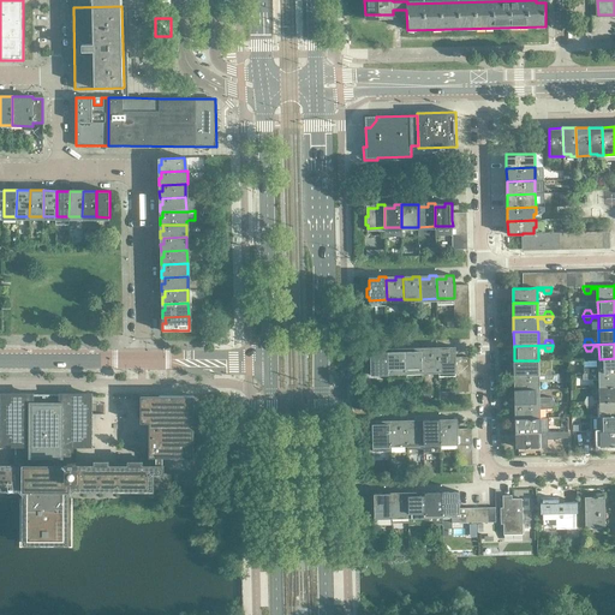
[(439,370),(439,351),(439,347),(431,347),(431,351),(422,351),(422,371),(439,370)]
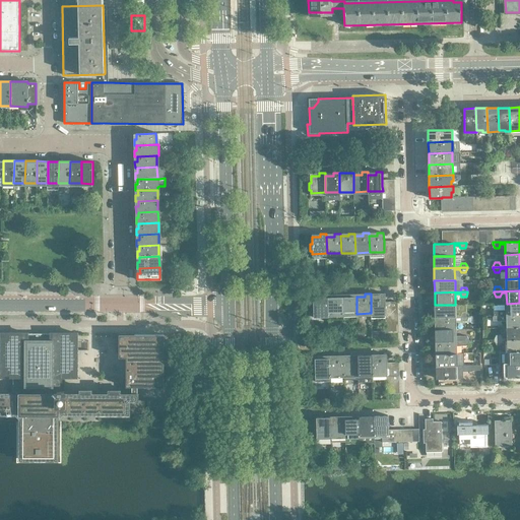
[(385,313),(385,308),(385,302),(385,294),(379,294),(379,297),(371,297),(371,313),(385,313)]
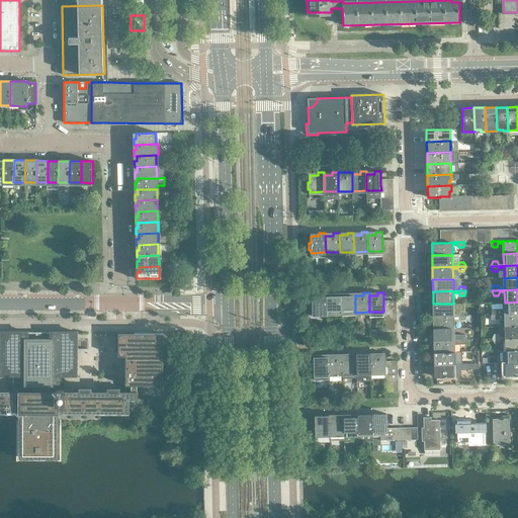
[(327,313),(327,296),(327,293),(321,293),(321,296),(306,296),(307,301),(313,301),(313,304),(311,304),(311,311),(313,311),(313,314),(327,313)]
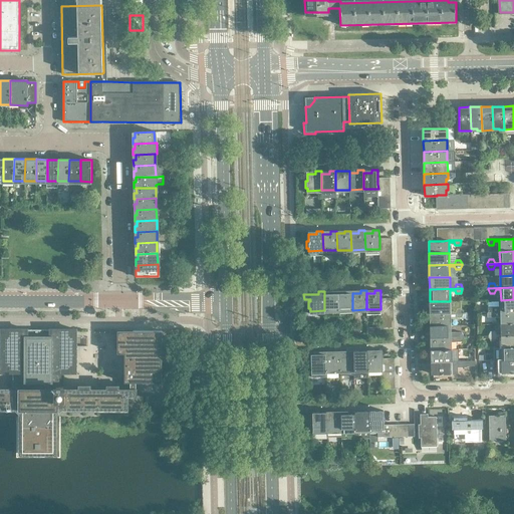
[(338,310),(338,293),(338,291),(332,291),(332,294),(324,294),(324,310),(338,310)]
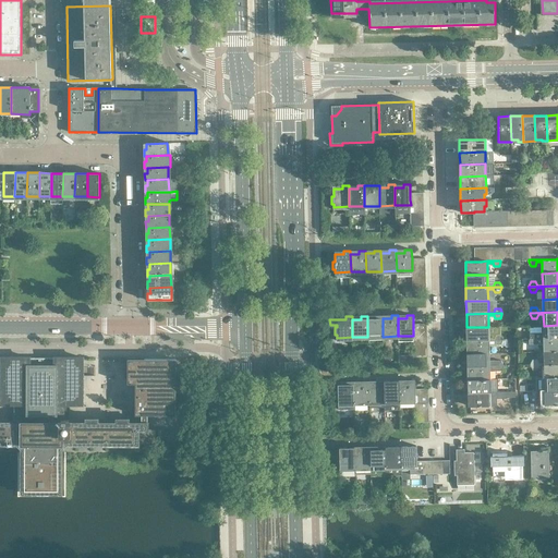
[(383,337),(383,318),(383,316),(376,316),(376,318),(367,318),(367,337),(367,339),(383,339),(383,337)]
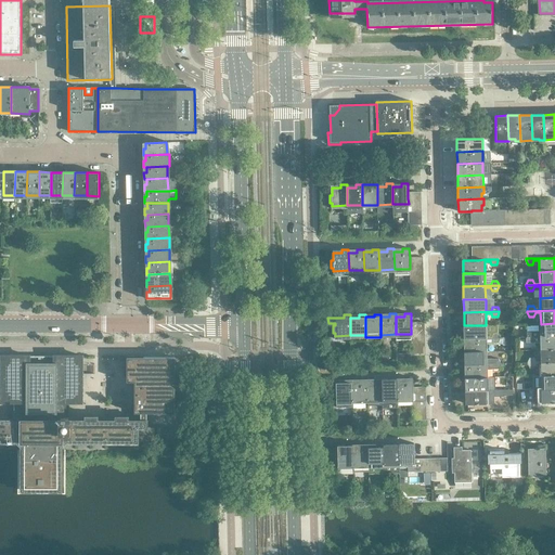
[(554,336),(554,323),(541,324),(541,336),(536,336),(533,332),(529,332),(527,336),(527,337),(554,336)]
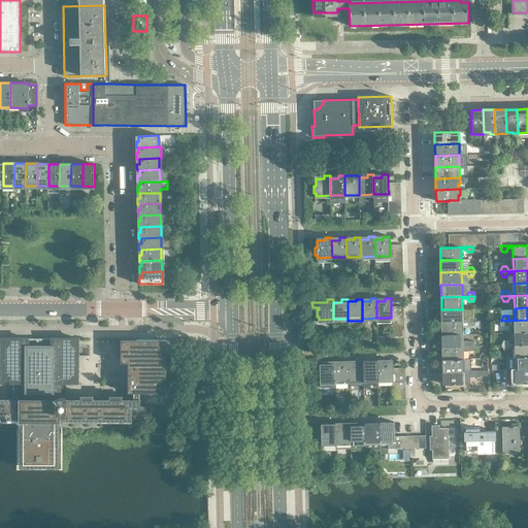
[(463,321),(462,309),(441,309),(441,322),(475,321),(475,320),(473,317),(469,317),(467,321),(463,321)]
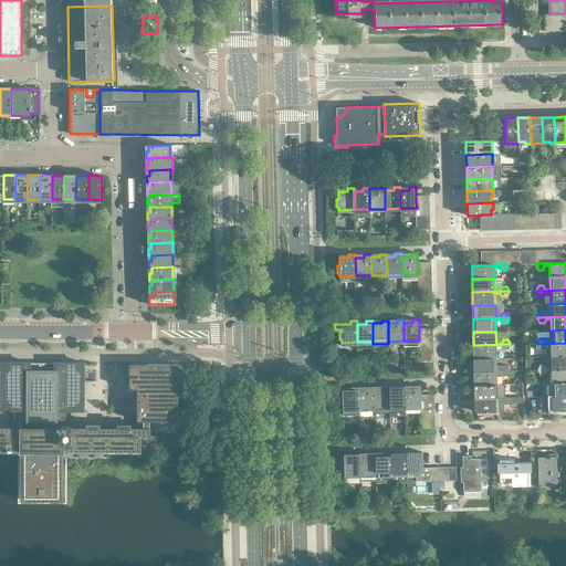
[(565,356),(565,343),(537,344),(537,345),(540,349),(552,348),(552,357),(565,356)]
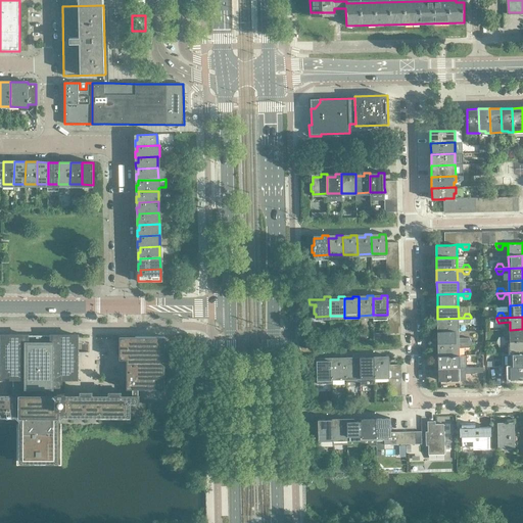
[(459,331),(459,324),(469,323),(471,319),(471,318),(437,319),(438,331),(459,331)]
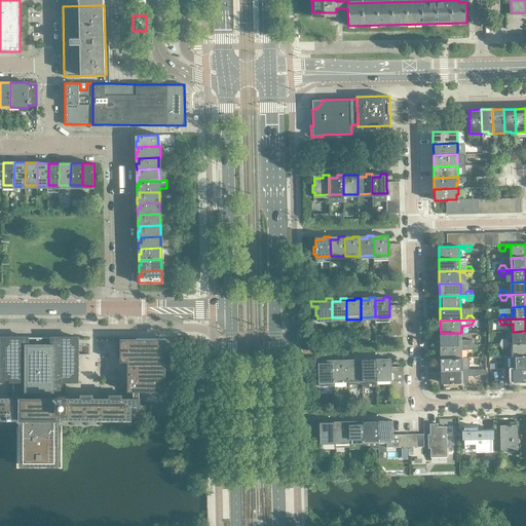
[(525,343),(525,331),(513,332),(513,343),(509,343),(506,339),(501,339),(500,343),(500,344),(525,343)]
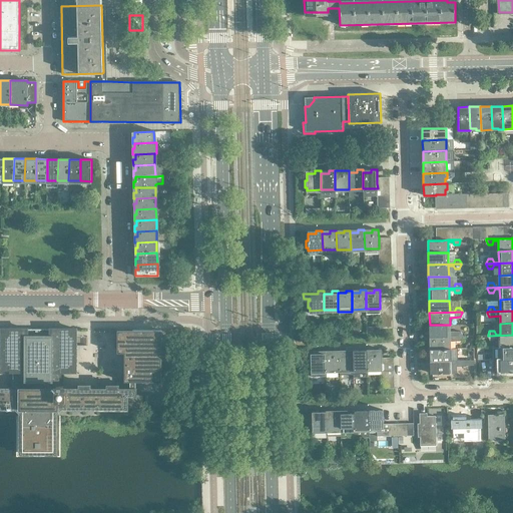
[(450,336),(450,325),(430,325),(430,337),(463,336),(462,335),(461,332),(456,332),(455,336),(450,336)]
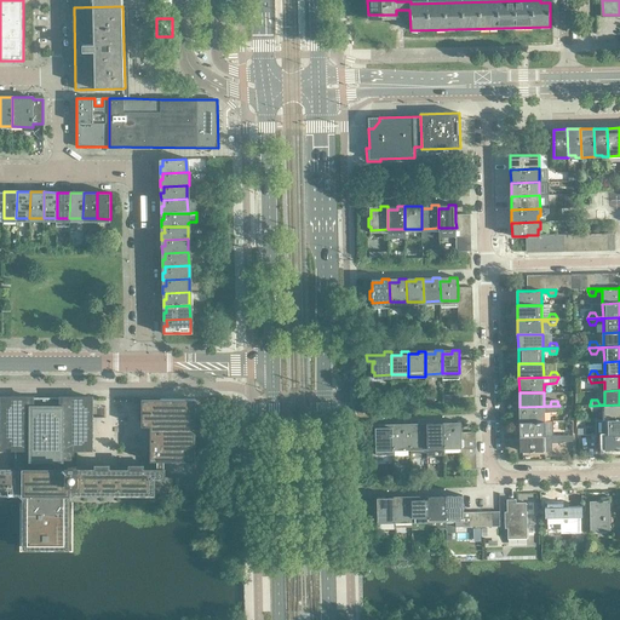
[(156,461),(156,469),(143,469),(143,465),(130,465),(130,469),(109,469),(109,465),(96,465),(96,469),(76,469),(76,468),(73,468),(73,451),(78,451),(78,449),(91,449),(91,397),(41,397),(3,397),(3,449),(16,449),(16,469),(0,469),(0,493),(24,493),(24,547),(69,547),(69,493),(154,494),(154,491),(173,492),(173,477),(165,477),(165,469),(164,469),(164,461),(195,461),(195,451),(196,451),(196,401),(195,401),(195,400),(160,399),(141,397),(141,417),(142,418),(142,426),(150,426),(150,436),(149,436),(149,459),(150,459),(150,461),(156,461)]
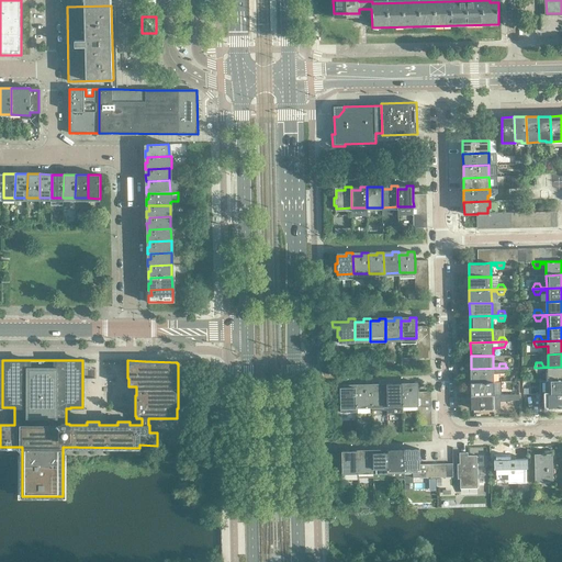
[(561,380),(561,367),(535,368),(535,369),(537,373),(541,373),(543,369),(548,369),(549,381),(561,380)]
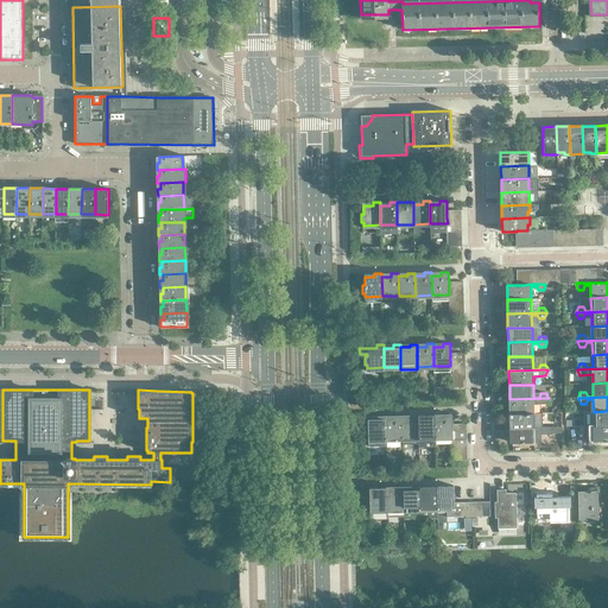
[(533,413),(533,400),(539,400),(542,404),(546,404),(549,399),(549,398),(510,399),(510,413),(533,413)]
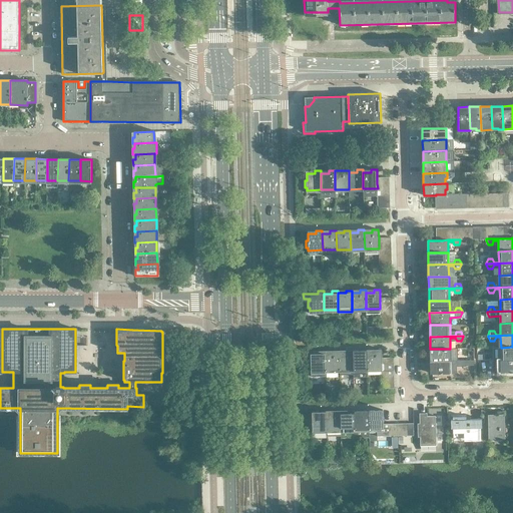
[(512,359),(512,347),(501,348),(501,359),(496,359),(494,355),(490,355),(489,359),(489,360),(512,359)]
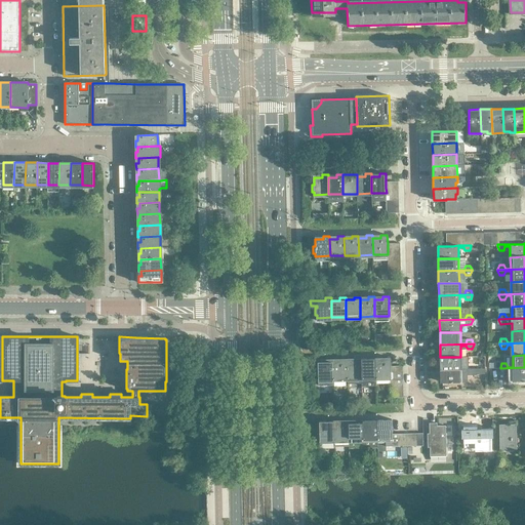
[(461,368),(460,357),(440,357),(441,369),(474,368),(474,367),(472,364),(468,364),(466,368),(461,368)]
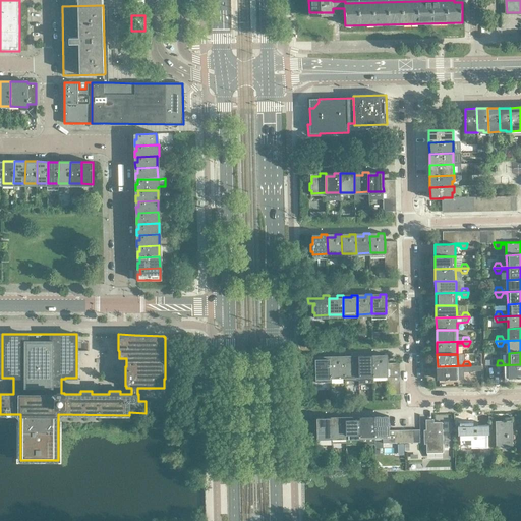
[(373,374),(372,358),(372,355),(366,355),(366,358),(358,358),(359,375),(373,374)]
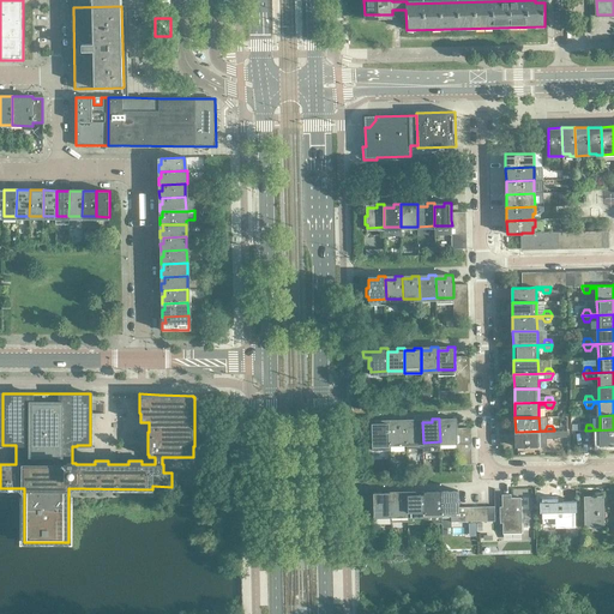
[(457,435),(457,428),(456,419),(449,419),(449,422),(439,422),(440,441),(457,441),(457,435)]
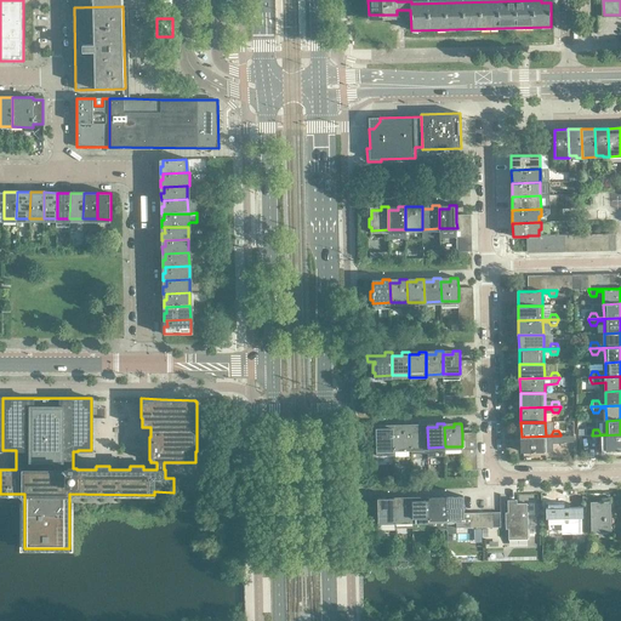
[(394,448),(393,425),(386,425),(386,428),(376,428),(376,437),(374,437),(374,445),(376,445),(376,449),(394,448)]
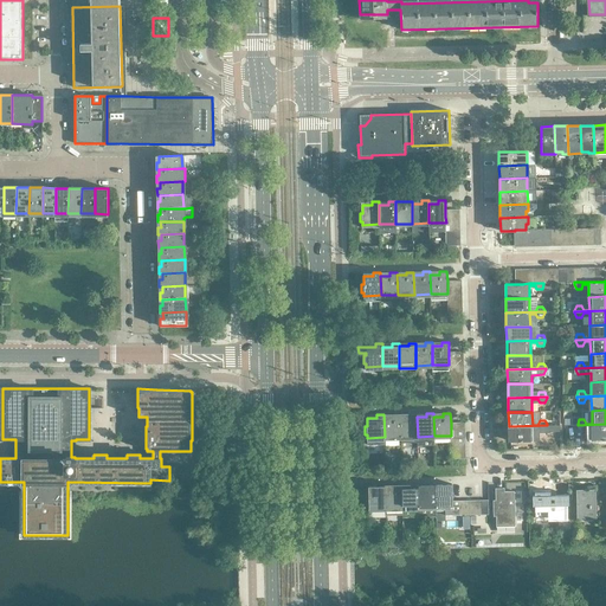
[(401,437),(400,414),(393,414),(393,417),(389,418),(389,414),(384,414),(385,437),(401,437)]
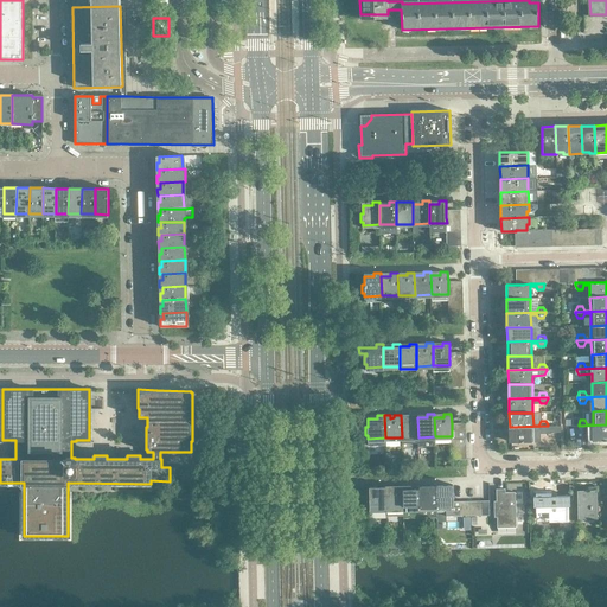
[(419,438),(417,417),(417,415),(410,415),(410,417),(407,417),(407,415),(401,415),(402,438),(402,443),(419,443),(419,438)]
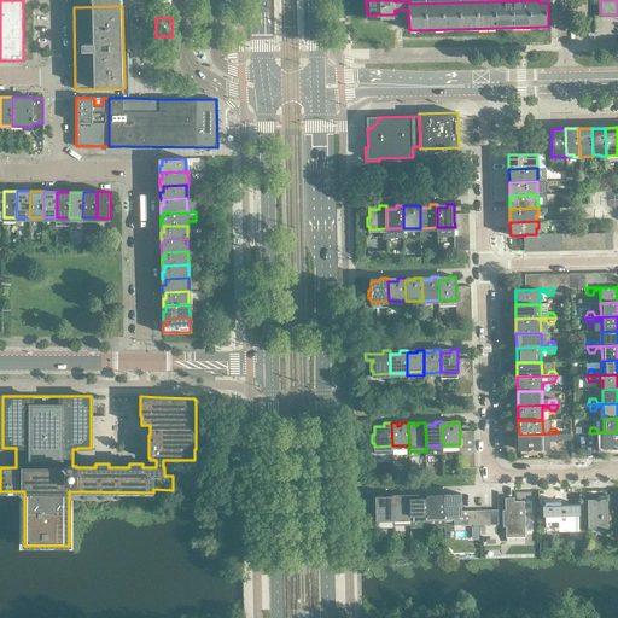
[(617,447),(617,432),(589,433),(589,435),(590,439),(596,438),(598,435),(604,435),(604,448),(617,447)]
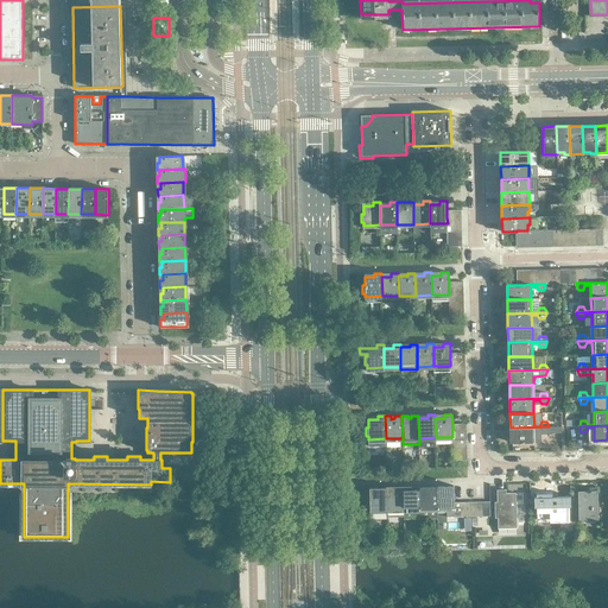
[(534,442),(534,429),(540,429),(542,432),(548,432),(549,428),(549,426),(511,428),(511,442),(534,442)]
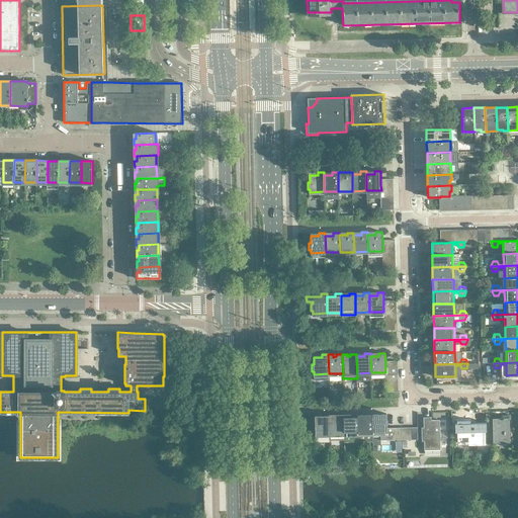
[(510,444),(509,415),(509,412),(502,412),(503,418),(493,419),(493,445),(510,444)]
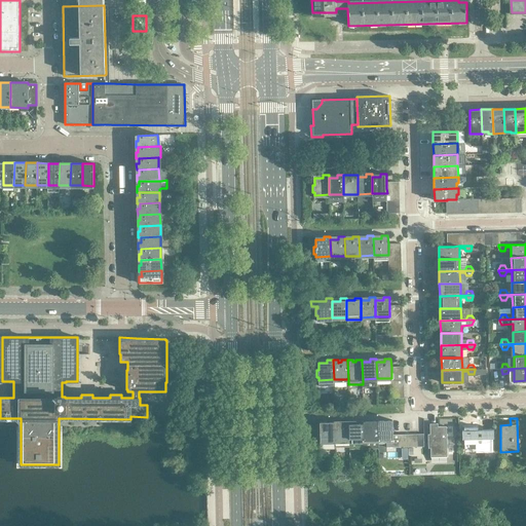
[(378,440),(378,420),(364,421),(364,441),(378,440)]
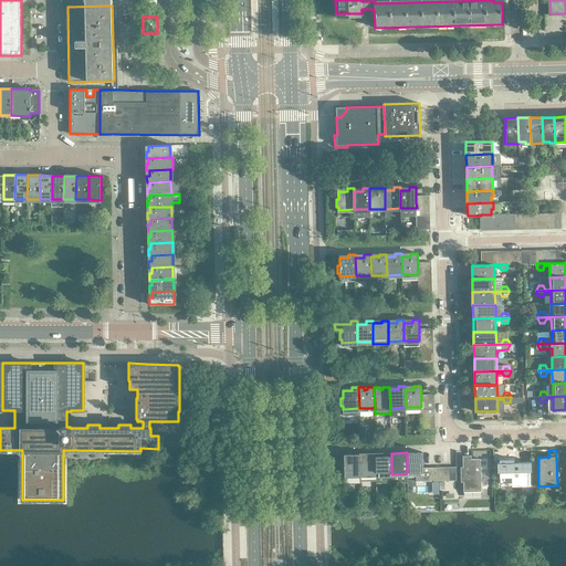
[(422,473),(422,468),(422,452),(407,452),(407,473),(422,473)]
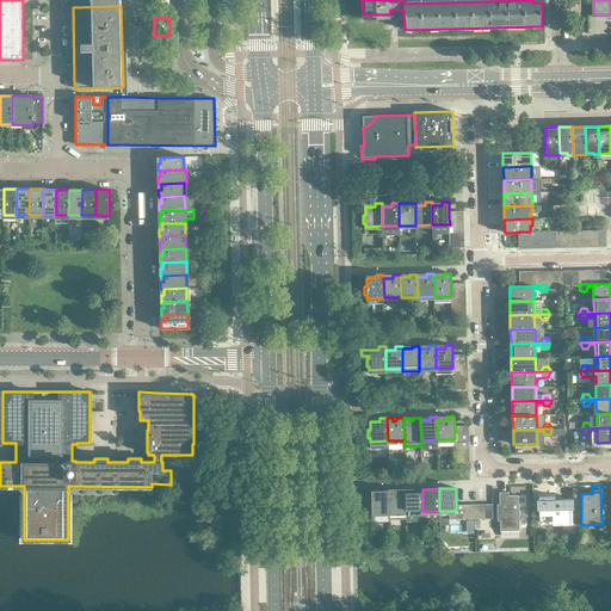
[(389,512),(389,489),(371,491),(372,501),(370,501),(370,510),(372,510),(372,516),(389,514),(389,512)]
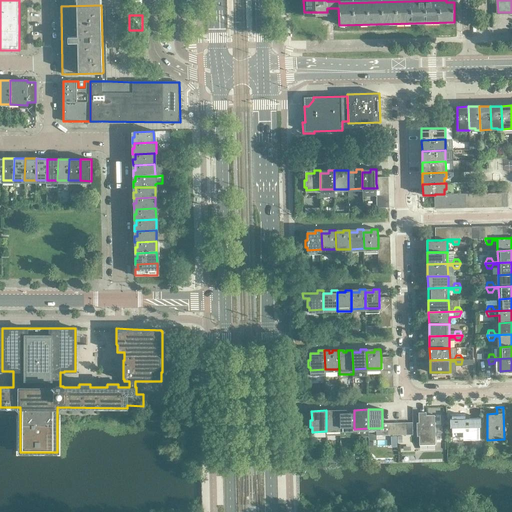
[(340,429),(340,410),(326,410),(326,429),(340,429)]
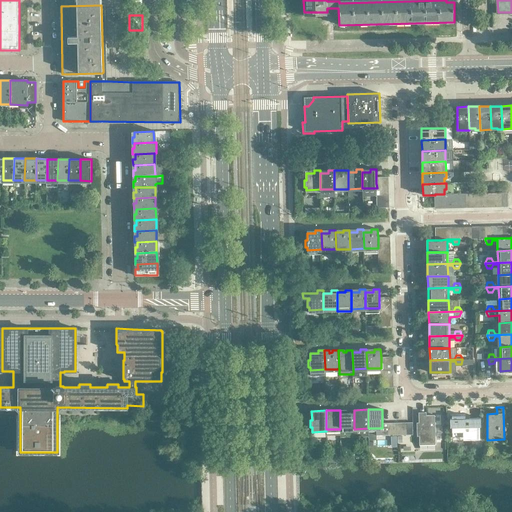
[(354,429),(354,410),(340,410),(340,429),(354,429)]
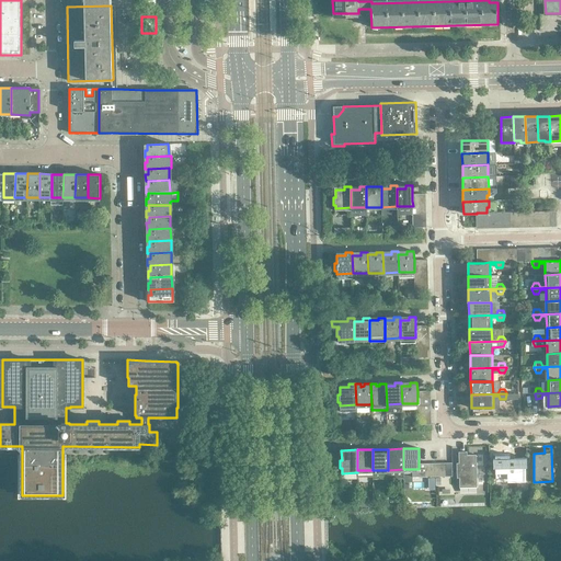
[(516,473),(516,454),(502,454),(502,450),(494,450),(495,480),(496,480),(496,482),(515,482),(515,487),(523,487),(523,482),(524,482),(524,476),(523,476),(523,473),(516,473)]
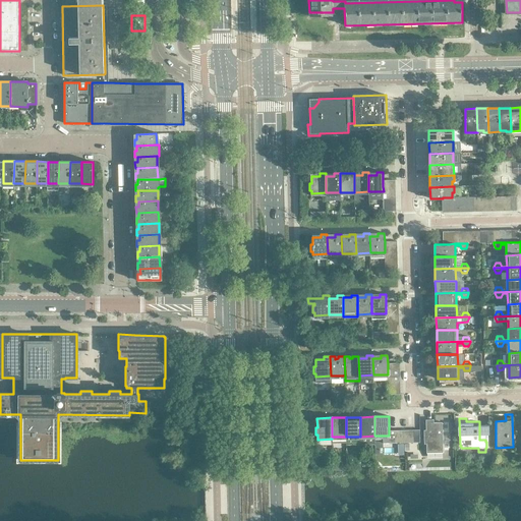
[(443,448),(443,422),(433,422),(433,419),(425,419),(426,432),(424,432),(424,442),(426,442),(426,449),(443,448)]
